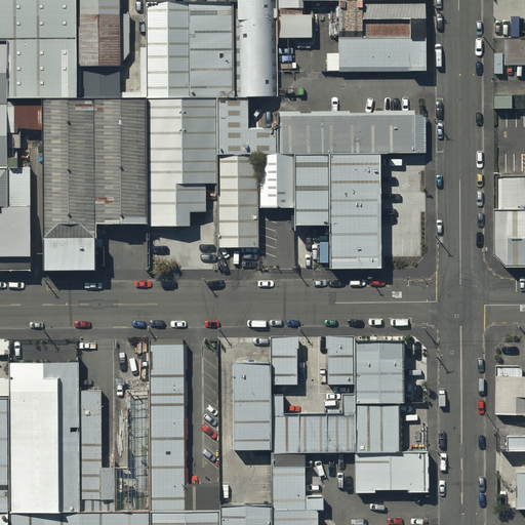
[(0,0),(0,169),(6,169),(6,99),(79,99),(78,73),(120,72),(118,0),(0,0)]
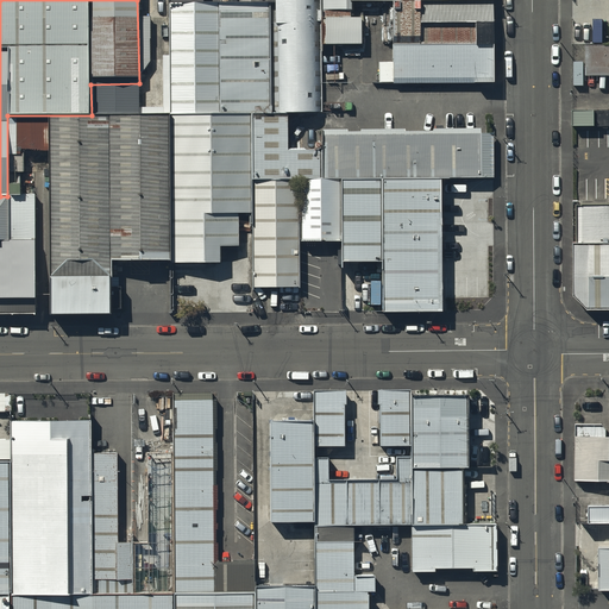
[(175,6),(176,115),(49,117),(50,316),(113,315),(112,265),(219,264),(219,248),(238,248),(238,215),(251,215),(251,181),(300,181),(440,180),(498,179),(497,131),(326,132),(326,145),(293,145),(293,115),(324,115),(322,45),(321,0),(270,0),(271,5),(175,6)]
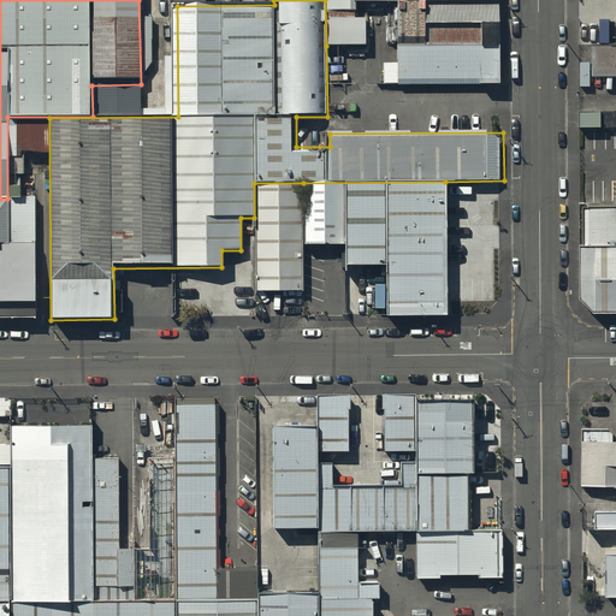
[(400,86),(501,84),(499,0),(325,0),(326,46),(366,46),(365,19),(355,19),(355,5),(400,5),(400,86)]
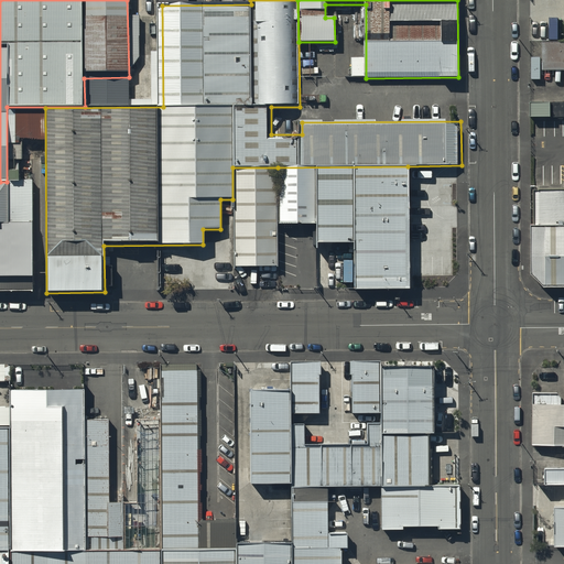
[(563,67),(563,40),(541,40),(541,68),(563,67)]
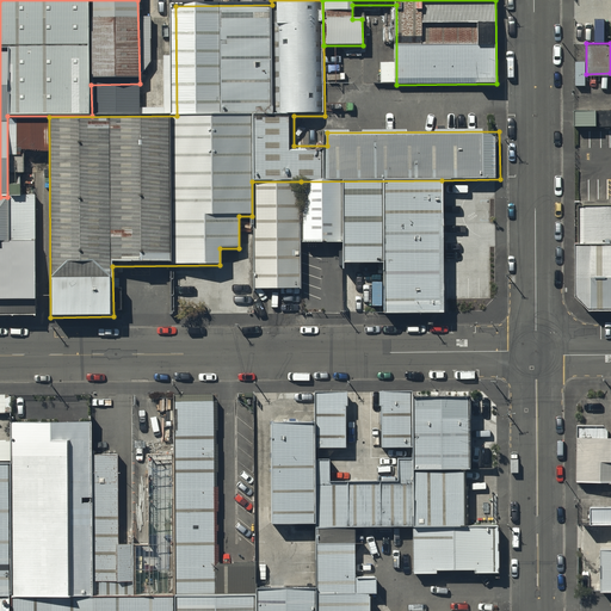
[(610,107),(574,109),(575,127),(610,125),(610,107)]
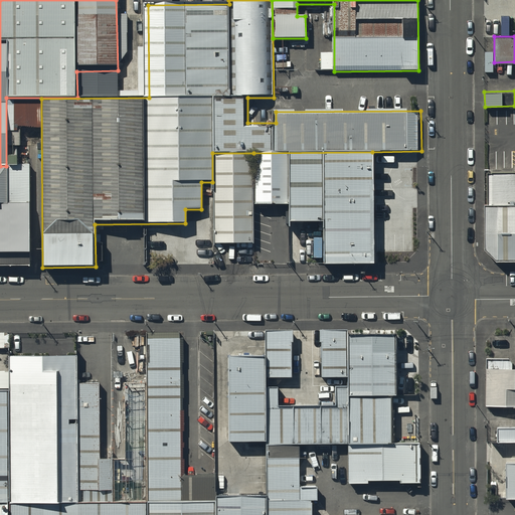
[(372,152),(253,153),(252,206),(289,205),(289,223),(323,223),(324,266),(373,266),(372,152)]
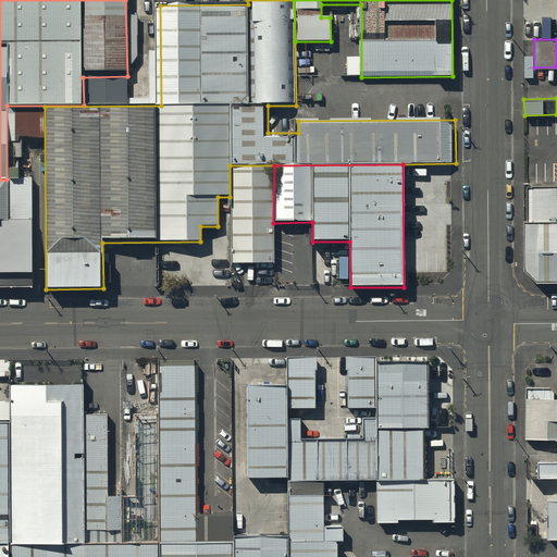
[(273,223),(274,165),(230,165),(230,197),(232,264),(274,264),(273,223)]
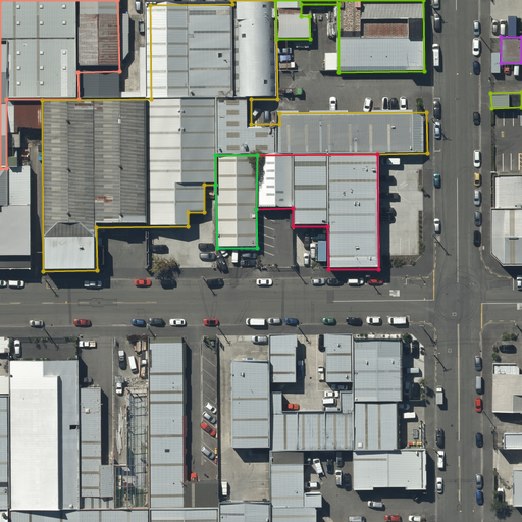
[(0,274),(32,274),(31,169),(0,169),(0,274)]
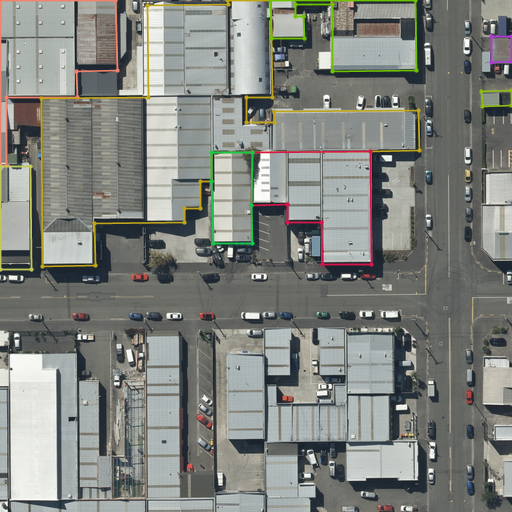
[(484,203),(511,202),(511,170),(483,171),(484,203)]
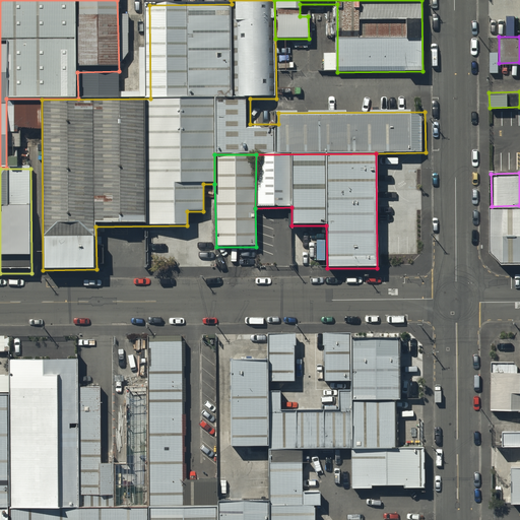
[(499,262),(519,262),(519,205),(492,206),(489,206),(489,250),(499,262)]
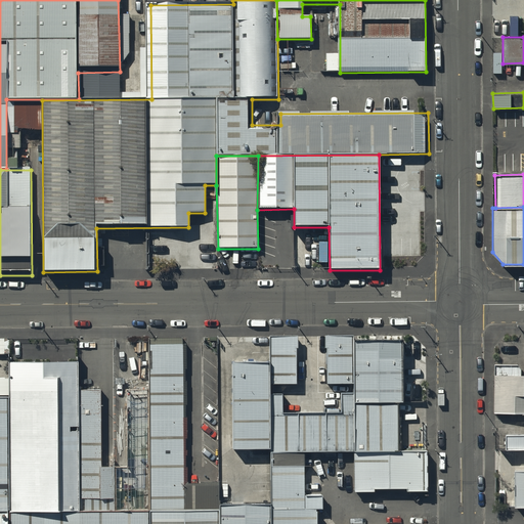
[(307,454),(355,454),(396,454),(395,342),(356,342),(356,340),(326,340),(326,384),(353,384),(353,415),(282,415),(282,387),(300,387),(300,340),(228,341),(228,448),(264,448),(264,454),(268,454),(307,454)]
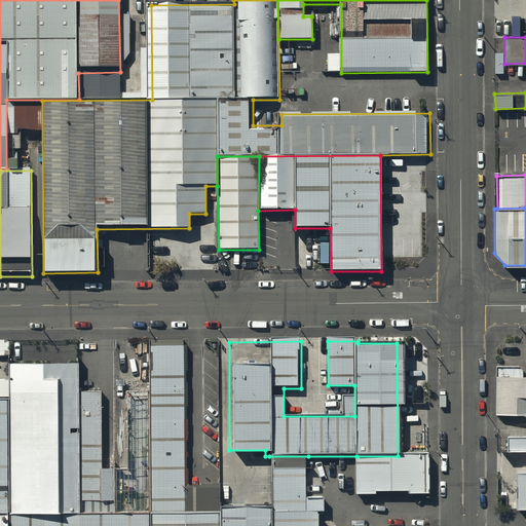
[(128,514),(150,515),(185,514),(184,346),(149,347),(149,392),(127,392),(127,471),(128,514)]
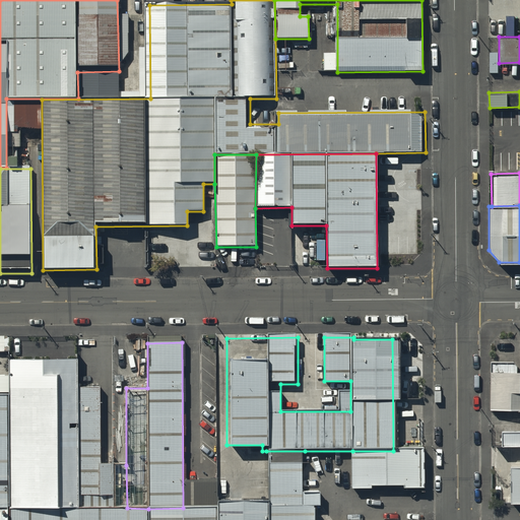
[(0,395),(9,395),(9,361),(8,350),(0,350),(0,395)]
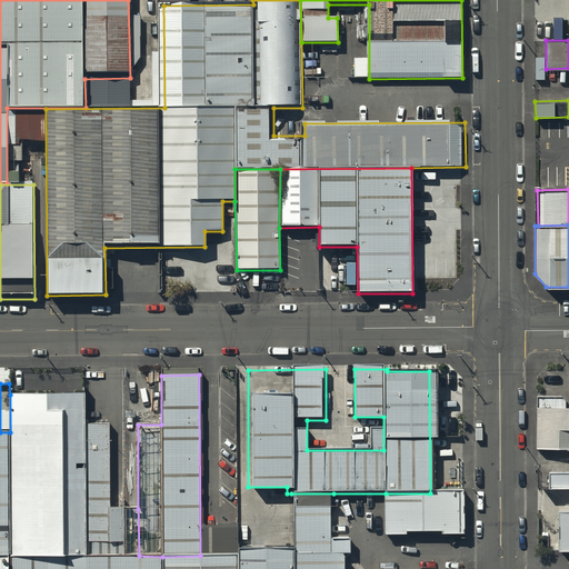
[(565,433),(568,433),(568,385),(535,385),(535,435),(565,433)]
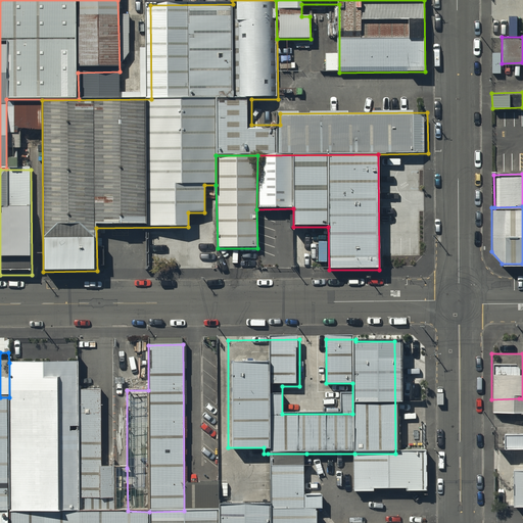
[(9,397),(9,512),(128,511),(127,468),(102,467),(101,390),(79,389),(79,363),(9,363),(9,397)]
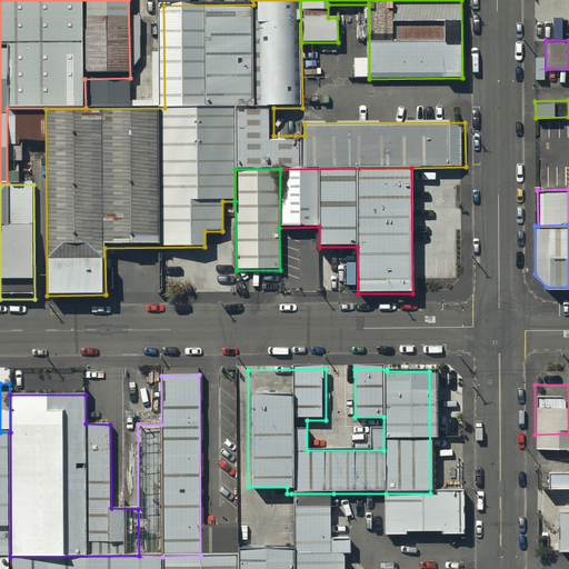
[(0,557),(10,557),(10,432),(0,432),(0,557)]
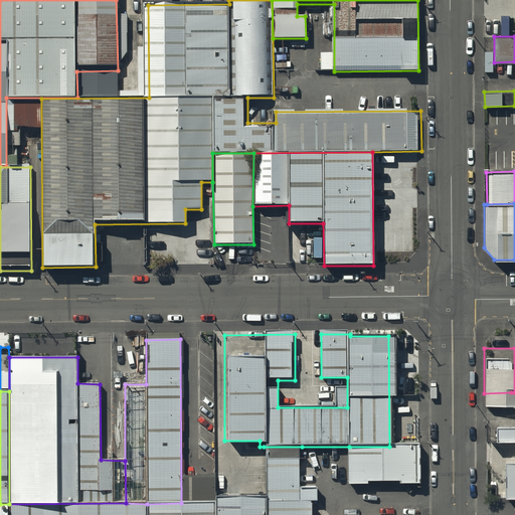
[(489,413),(489,424),(514,424),(514,392),(511,392),(511,413),(489,413)]
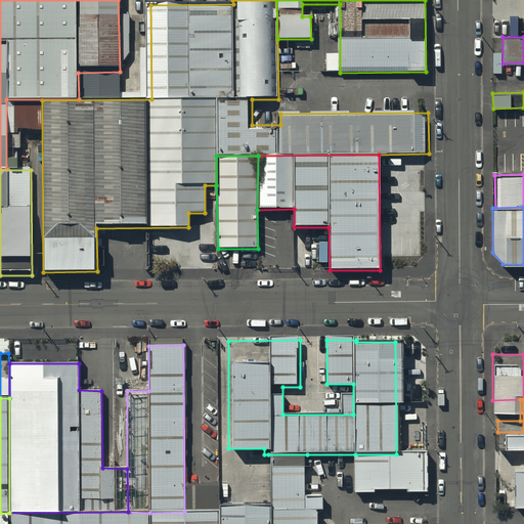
[(396,454),(355,454),(355,493),(425,493),(425,453),(396,454)]
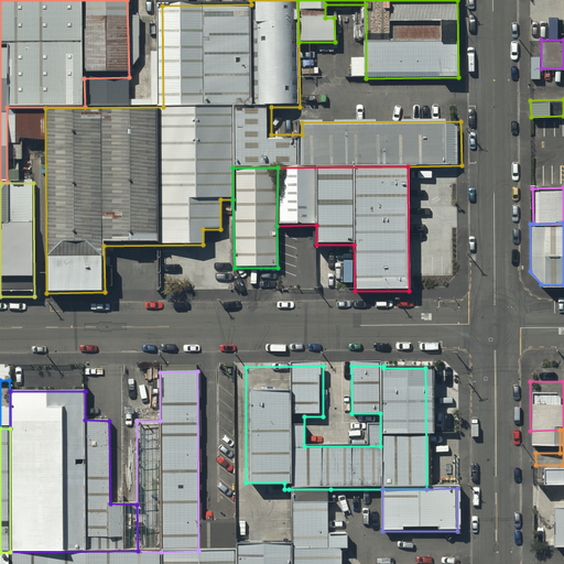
[(236,543),(236,550),(236,563),(340,563),(340,549),(346,549),(347,533),(331,533),(331,489),(289,489),(289,542),(236,543)]
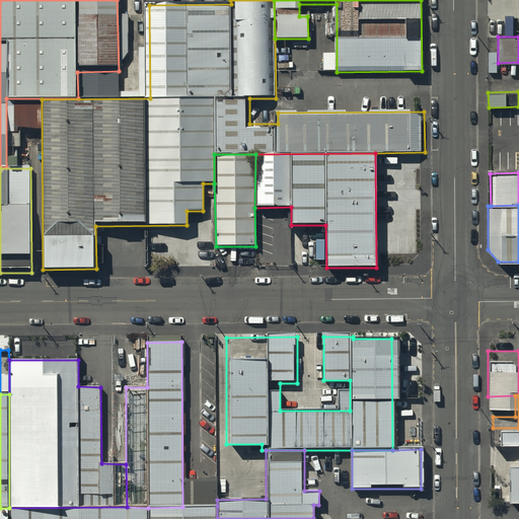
[(182,507),(148,508),(148,518),(217,518),(217,506),(182,507)]
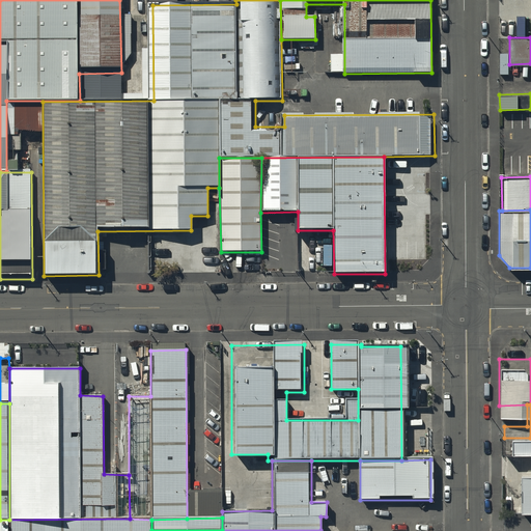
[(151,530),(151,520),(130,519),(9,520),(9,530),(151,530)]
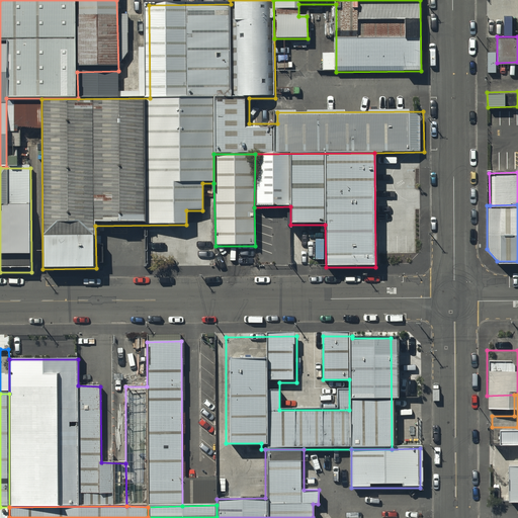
[(9,517),(9,507),(0,507),(0,517),(9,517)]
